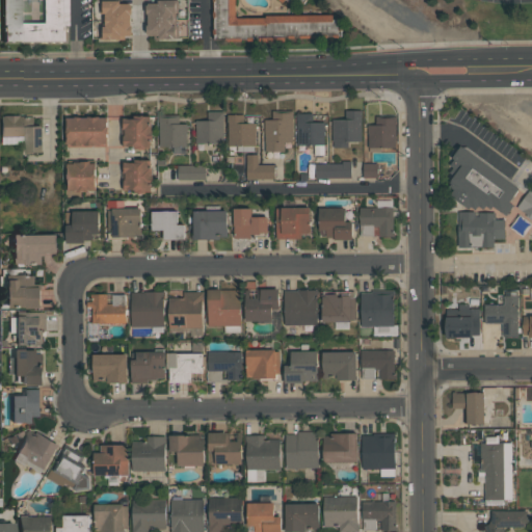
[(68,0),(1,0),(2,43),(69,42),(68,0)]
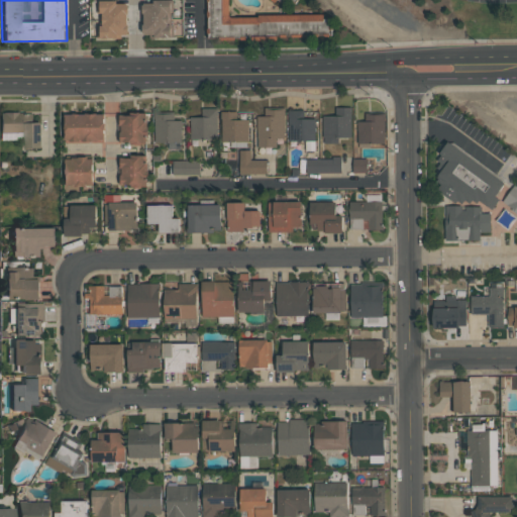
[(144,5),(142,35),(150,35),(151,39),(176,38),(176,0),(165,0),(153,1),(154,4),(144,5)]
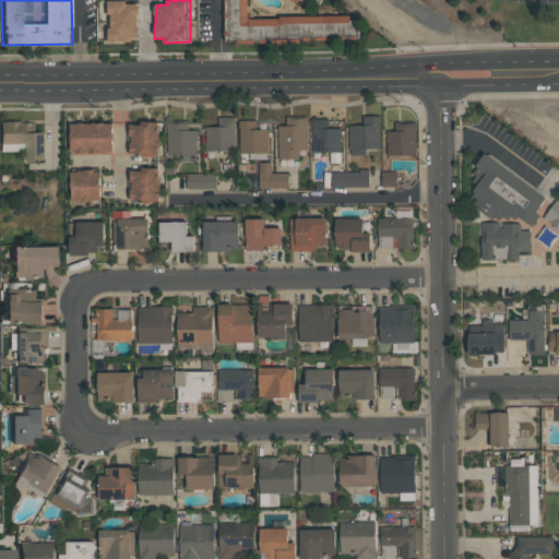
[(225,0),(226,39),(358,38),(358,16),(248,18),(248,0),(225,0)]
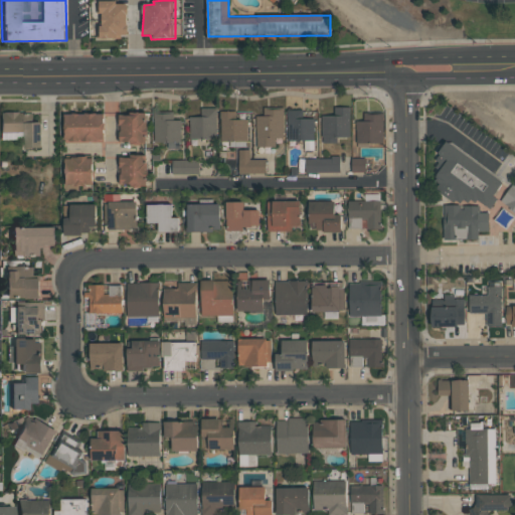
[(277,0),(290,9),(296,0),(277,0)]
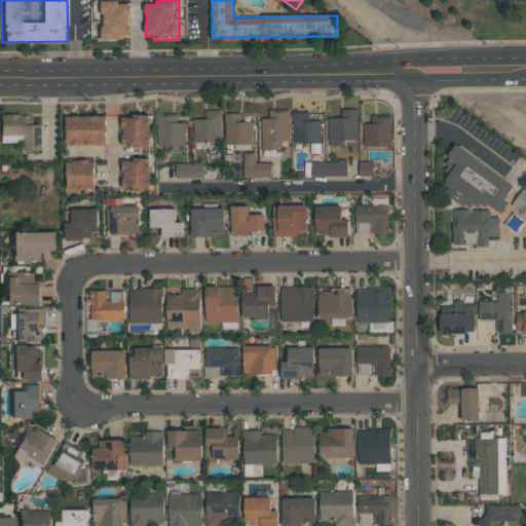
[(100,2),(101,40),(124,39),(123,37),(130,37),(130,4),(120,4),(119,1),(100,2)]
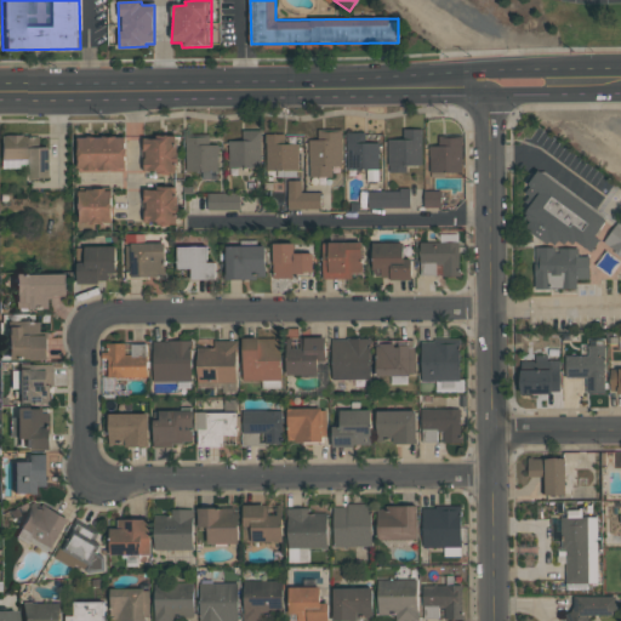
[(422,165),(421,126),(403,126),(403,136),(387,136),(388,172),(406,172),(406,165),(422,165)]
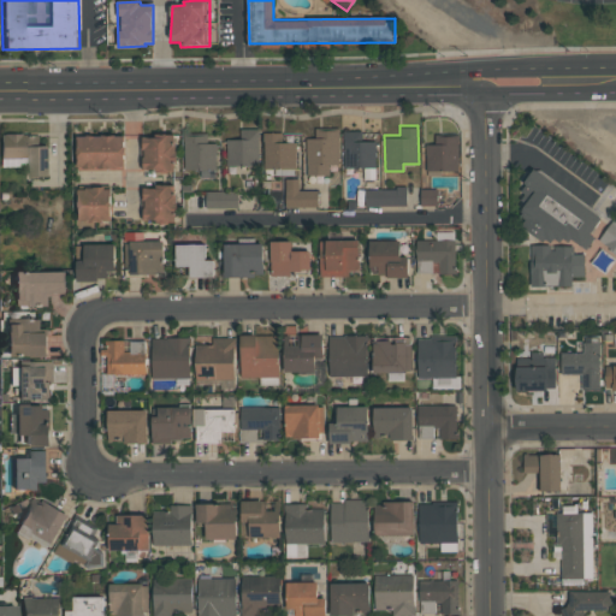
[(227,166),(260,165),(258,128),(241,128),(241,136),(226,137),(227,166)]
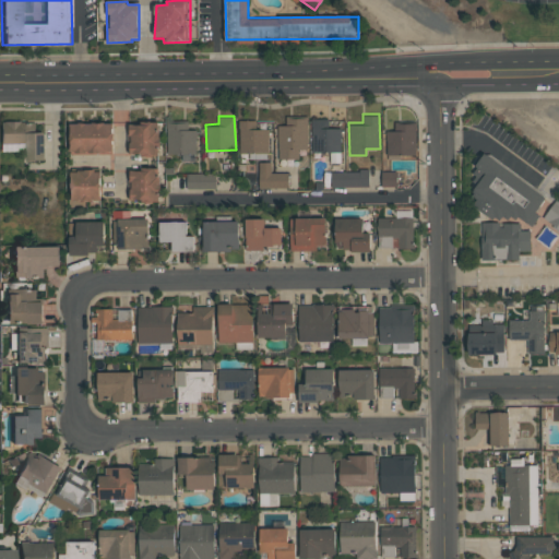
[(307,150),(307,116),(286,116),(286,123),(277,123),(278,159),(299,159),(299,150),(307,150)]
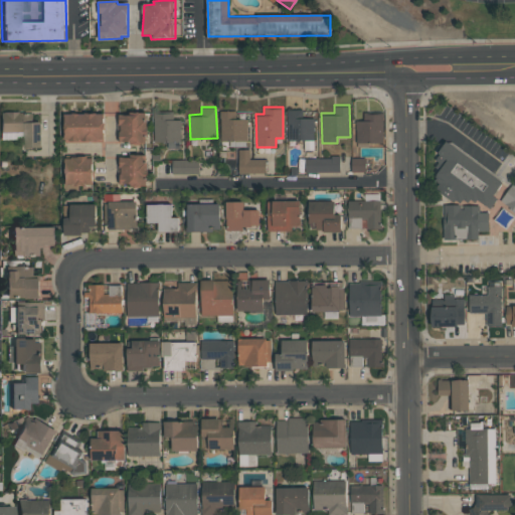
[(117,110),(119,144),(147,143),(146,109),(117,110)]
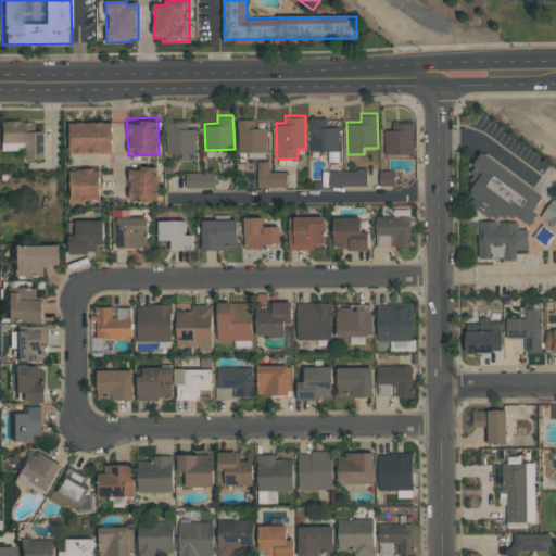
[(339,126),(327,125),(327,118),(311,117),(310,151),(339,152),(339,126)]
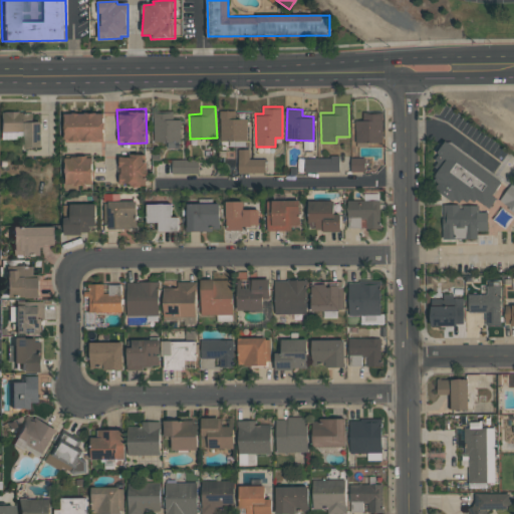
[(103,142),(103,110),(65,109),(64,141),(103,142)]
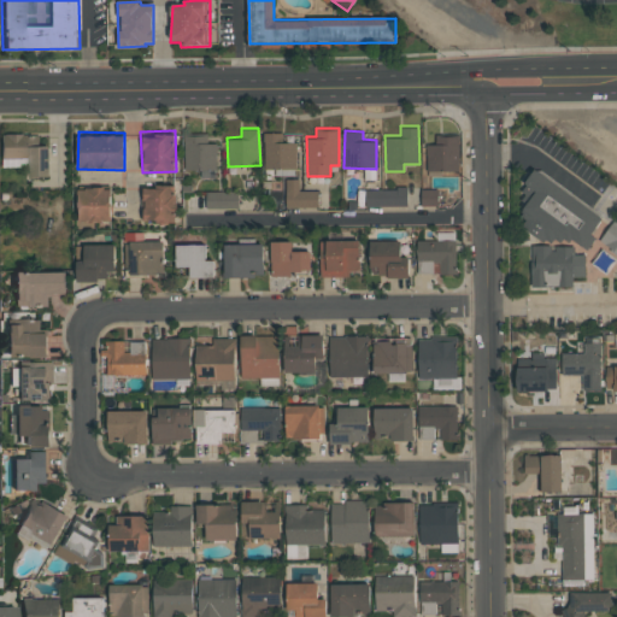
[(297,142),(282,141),(282,131),(265,131),(264,169),(297,170),(297,142)]
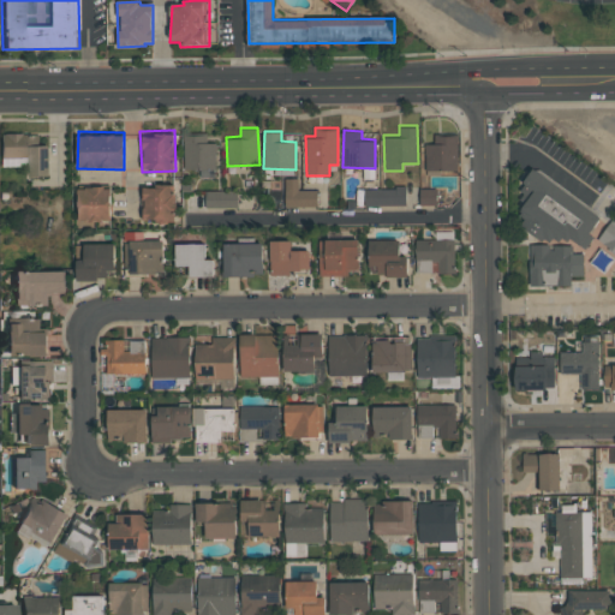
[(0,133),(0,165),(29,166),(29,175),(49,175),(49,141),(39,141),(39,133),(0,133)]
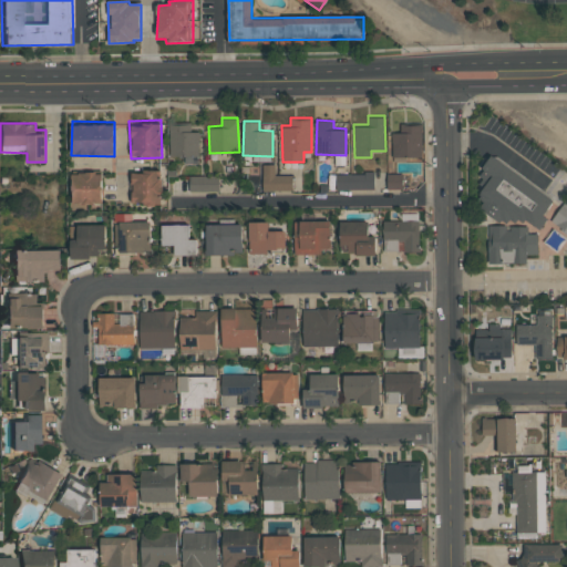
[(191,123),(169,123),(168,156),(184,156),(184,164),(199,164),(199,130),(191,130),(191,123)]
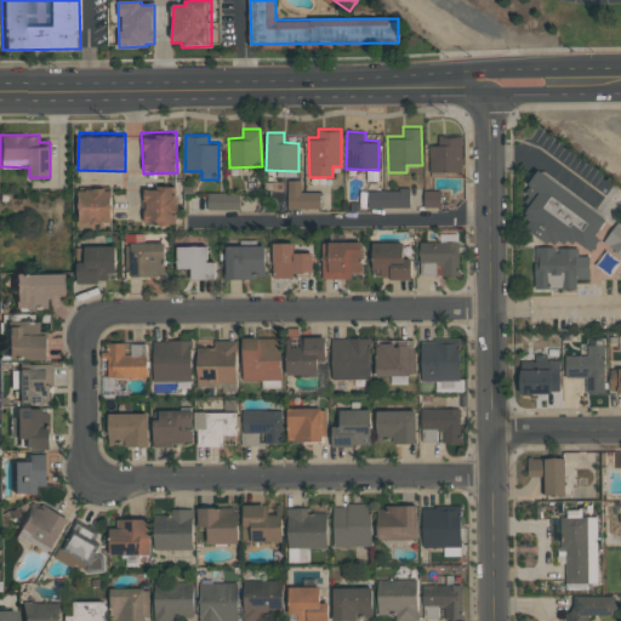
[(461,172),(462,135),(438,135),(438,143),(429,143),(429,172),(461,172)]
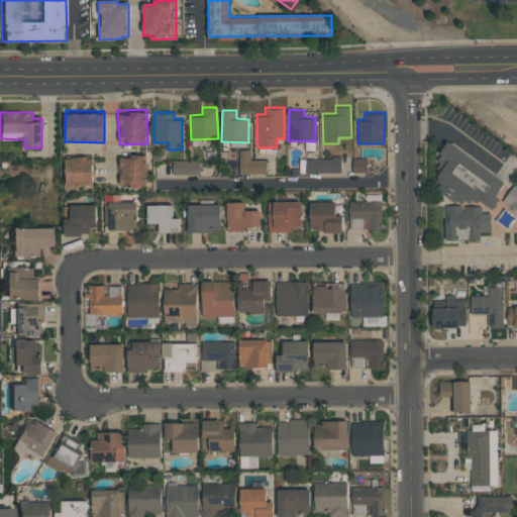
[(505,183),(447,141),(439,152),(445,158),(431,178),(441,185),(438,189),(462,207),(466,203),(475,209),(480,201),(492,210),(500,199),(495,196),(505,183)]
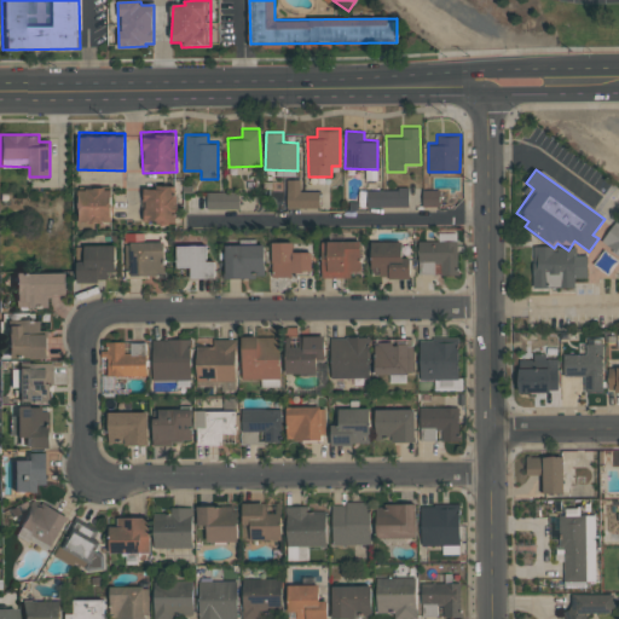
[(319,209),(319,191),(300,190),(300,179),(287,179),(285,208),(319,209)]
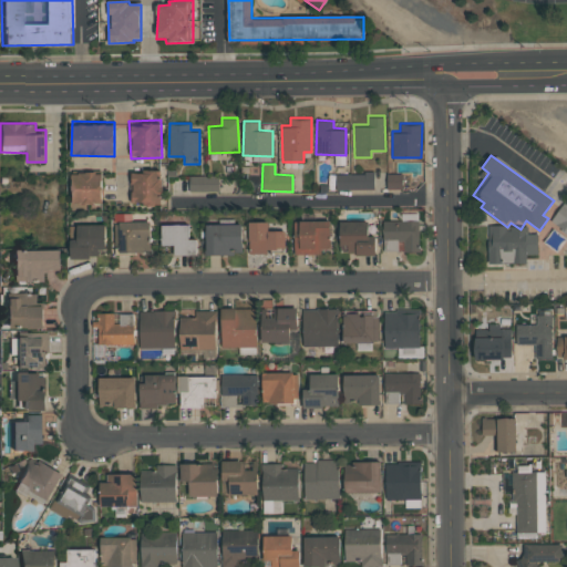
[(161,167),(130,168),(131,205),(162,204),(161,167)]
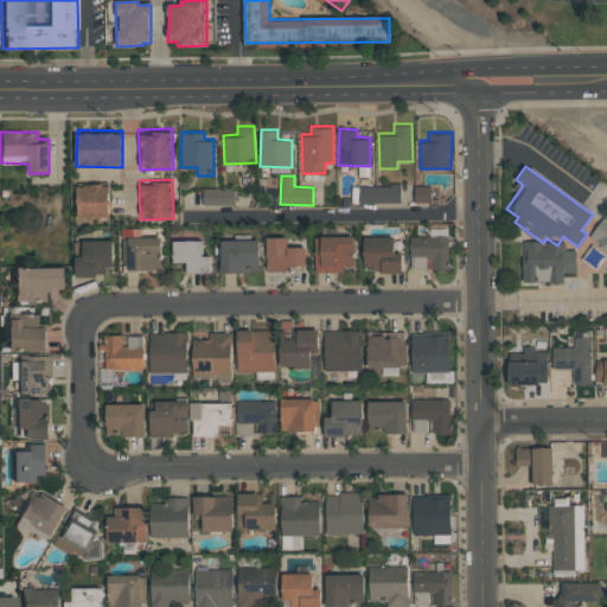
[(109,218),(109,181),(77,181),(78,219),(109,218)]
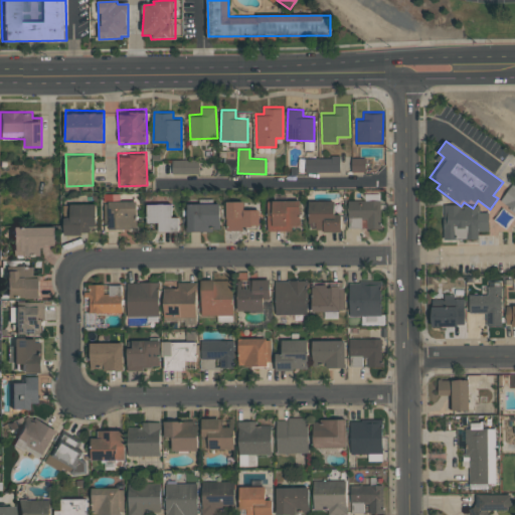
[(305,158),(305,173),(340,172),(340,157),(305,158)]
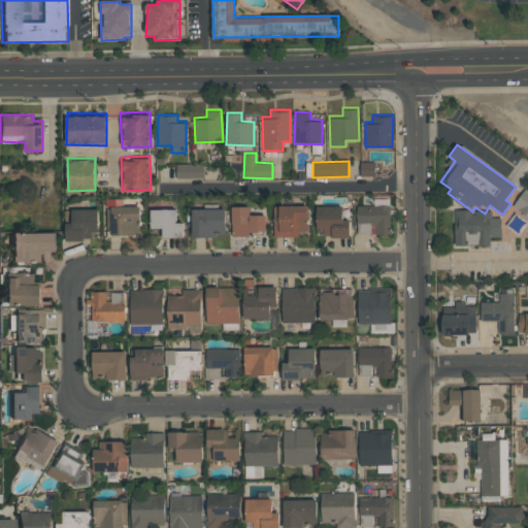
[(361,176),(375,176),(374,161),(360,161),(361,176)]
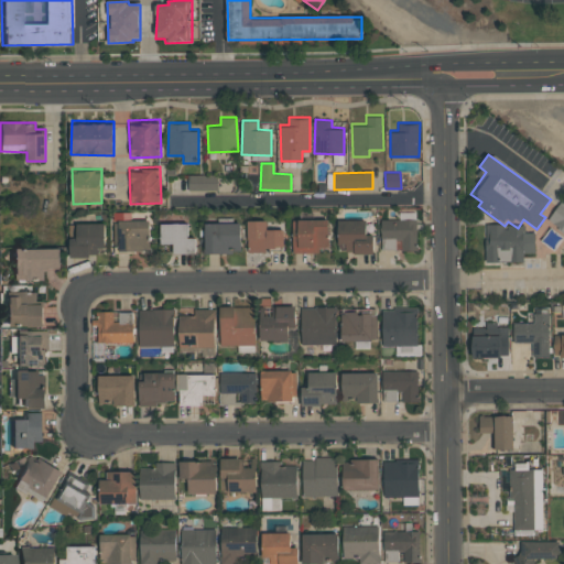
[(217,191),(217,175),(188,175),(188,191),(217,191)]
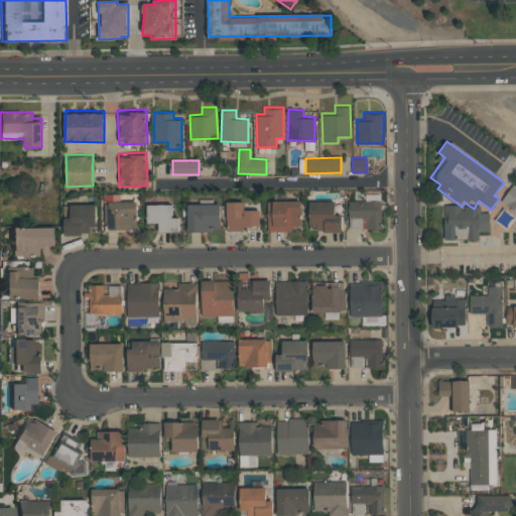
[(515,186),(513,184),(501,202),(515,212),(515,186)]
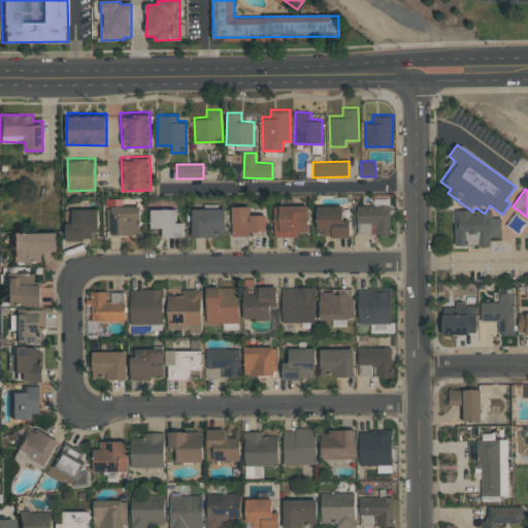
[(273,236),(299,236),(299,232),(307,232),(307,203),(279,202),(279,221),(274,221),(273,236)]
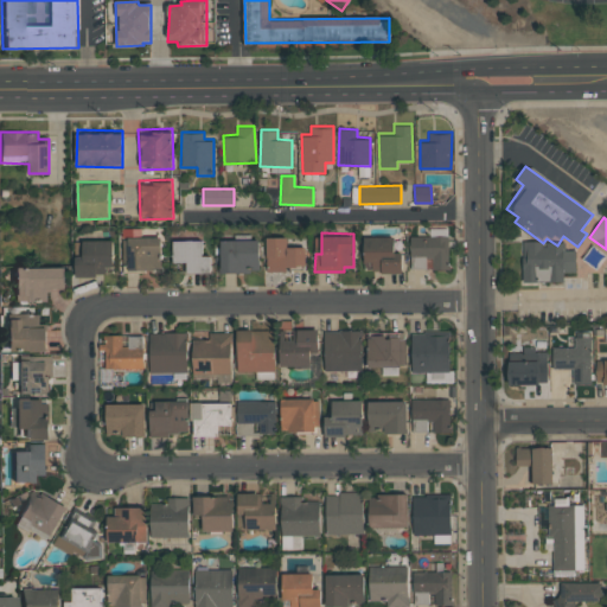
[(402,270),(402,251),(394,251),(394,232),(365,234),(366,270),(402,270)]
